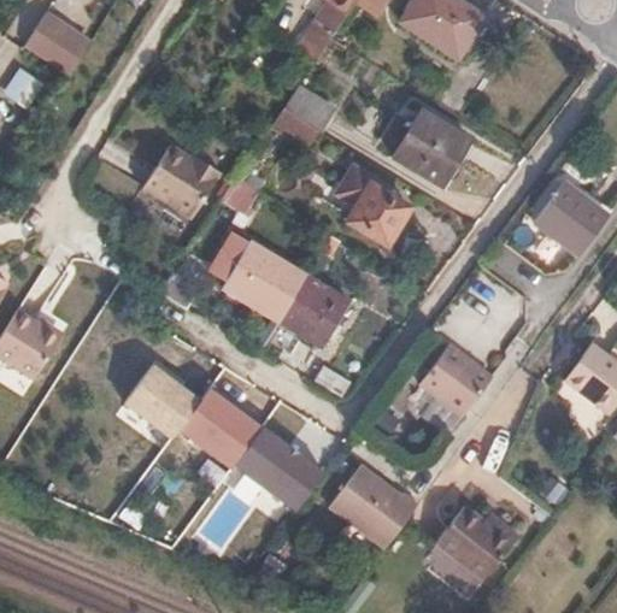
[(330,42),(354,6),(358,0),(312,0),(304,13),(318,23),(299,54),(315,64),(330,42)]
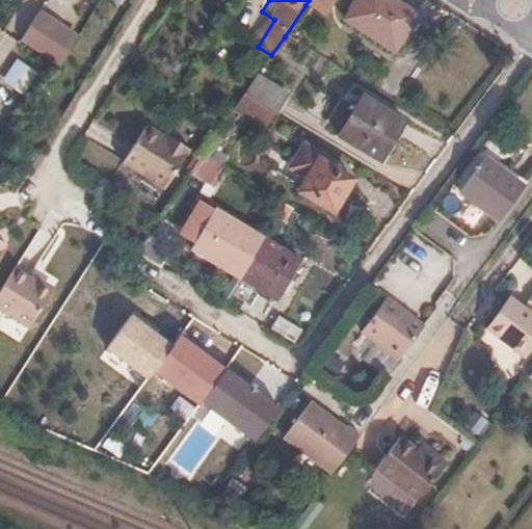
[(309,0),(306,5),(324,18),(336,0),(309,0)]
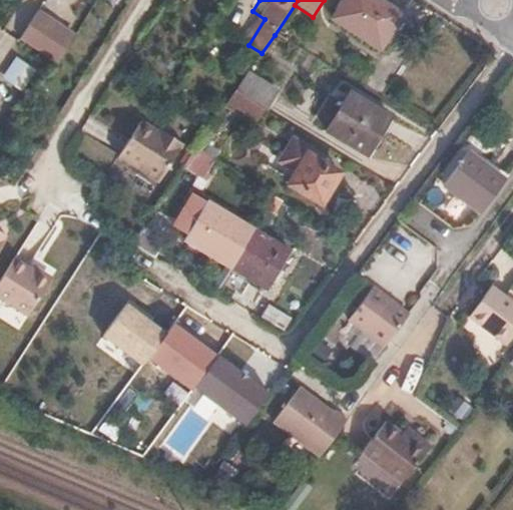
[(403,17),(377,0),(346,0),(334,18),(380,50),(403,17)]
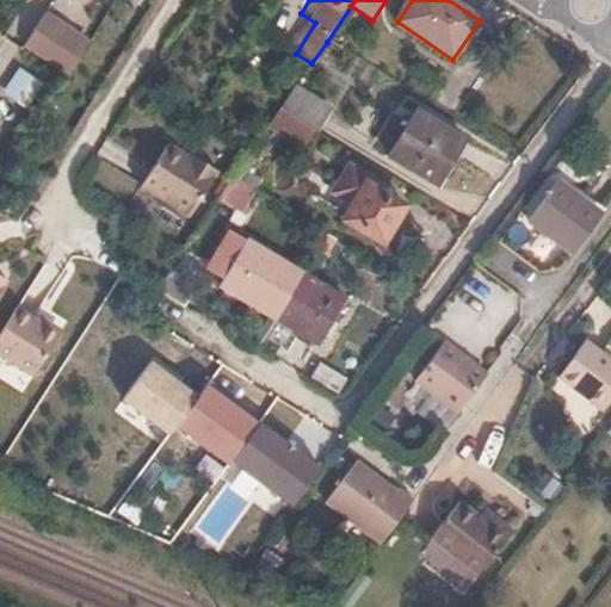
[(88,45),(42,16),(20,49),(68,81),(88,45)]
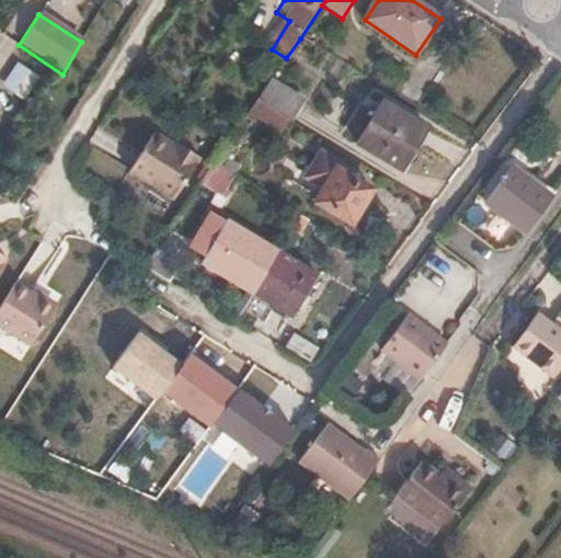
[(41,77),(18,64),(1,88),(25,102),(41,77)]
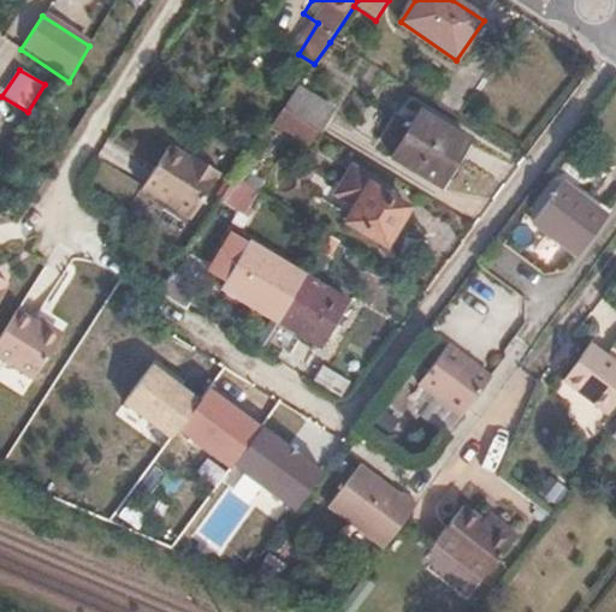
[(280,113),(315,134),(321,137),(336,116),(295,91),(280,113)]
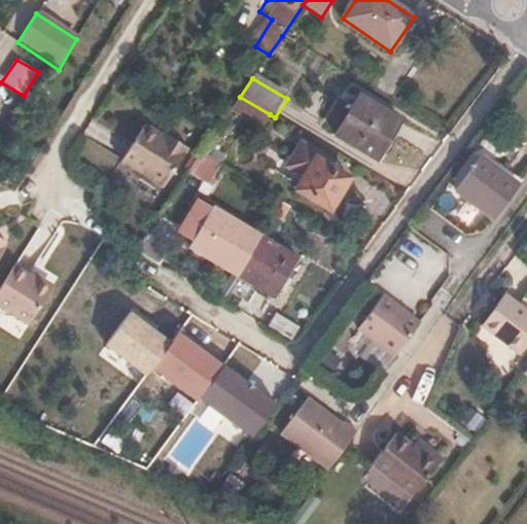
[(264,125),(270,114),(240,97),(230,111),(239,116),(243,112),(264,125)]
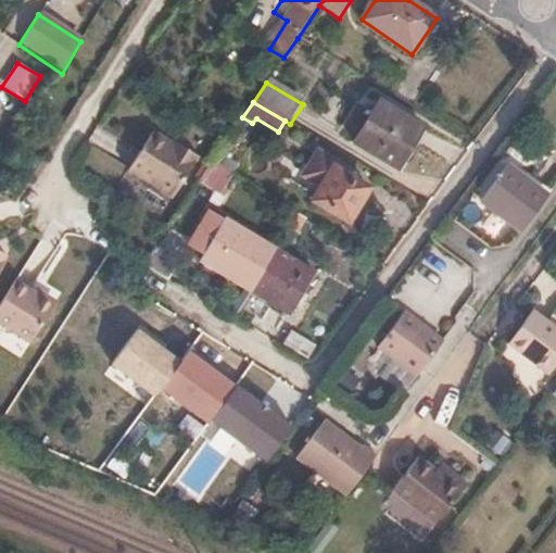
[(424,129),(382,103),(356,145),(400,170),(424,129)]
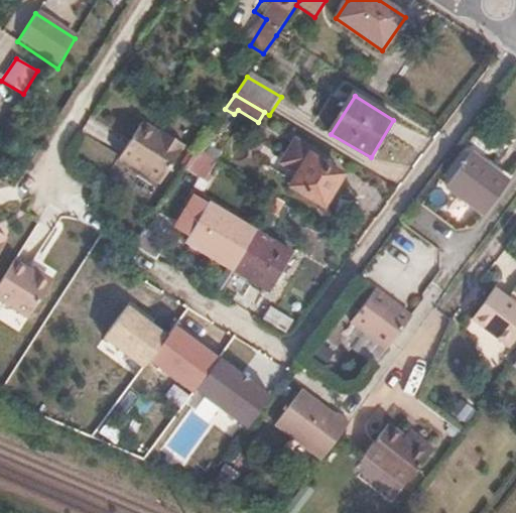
[(165,141),(139,125),(117,161),(160,186),(184,148),(167,138),(165,141)]
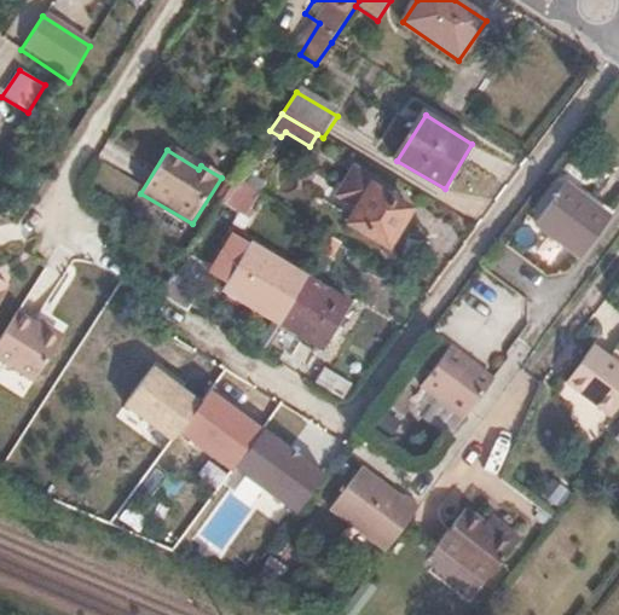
[(235,181),(258,195),(264,185),(254,178),(256,173),(246,167),(235,181)]
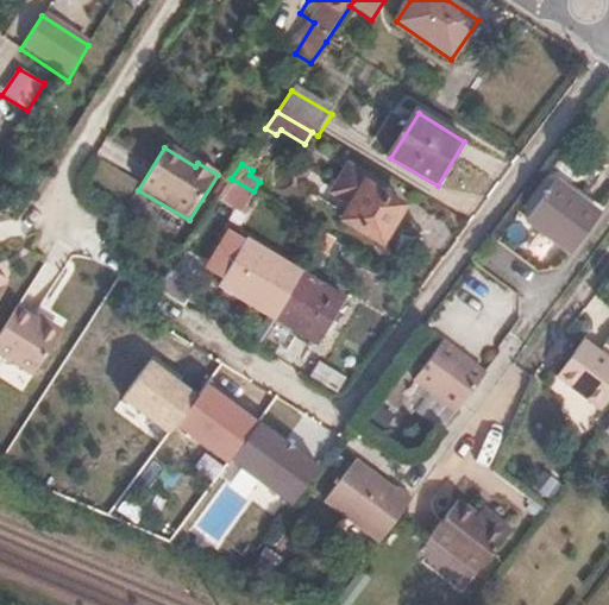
[(387,190),(349,169),(333,196),(353,208),(345,222),(384,245),(405,209),(383,196),(387,190)]
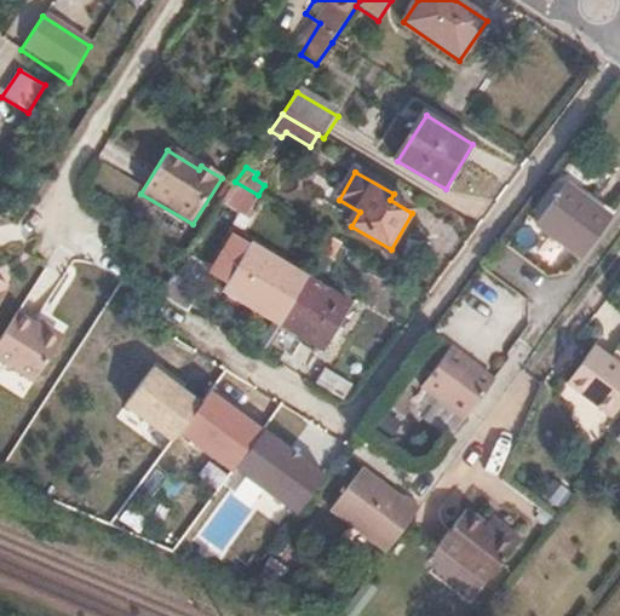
[(259,196),(258,195),(235,182),(220,202),(246,218),(259,196)]
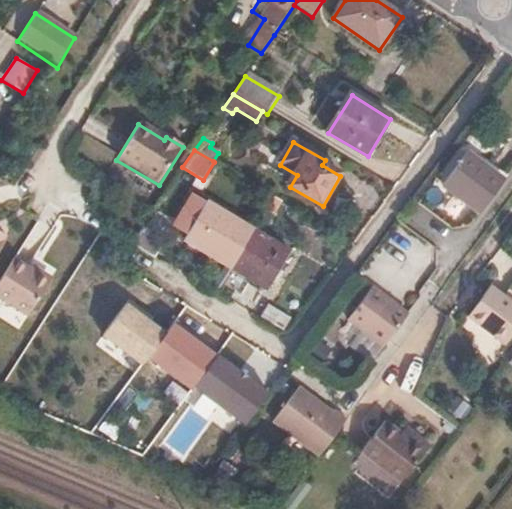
[(504,181),(466,154),(443,186),(479,214),(504,181)]
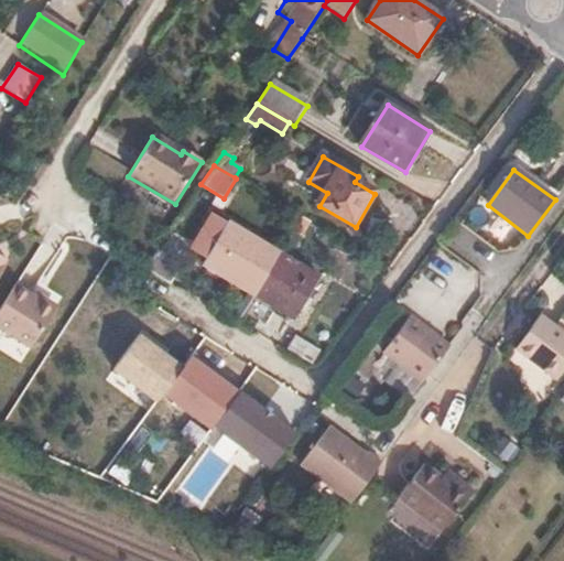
[(203,266),(255,295),(278,256),(213,218),(195,249),(207,256),(203,266)]
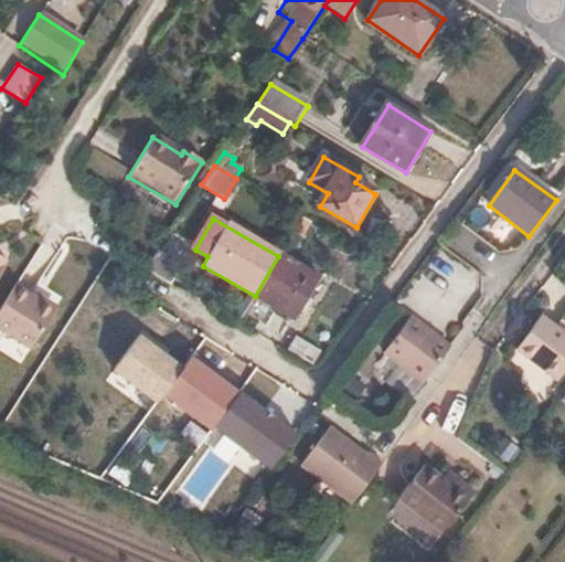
[(321,282),(278,256),(255,296),(298,320),(321,282)]
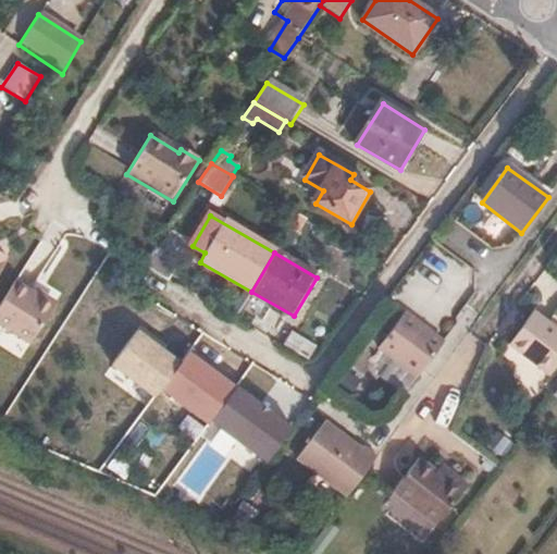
[(51,302),(13,278),(0,297),(0,323),(26,341),(51,302)]
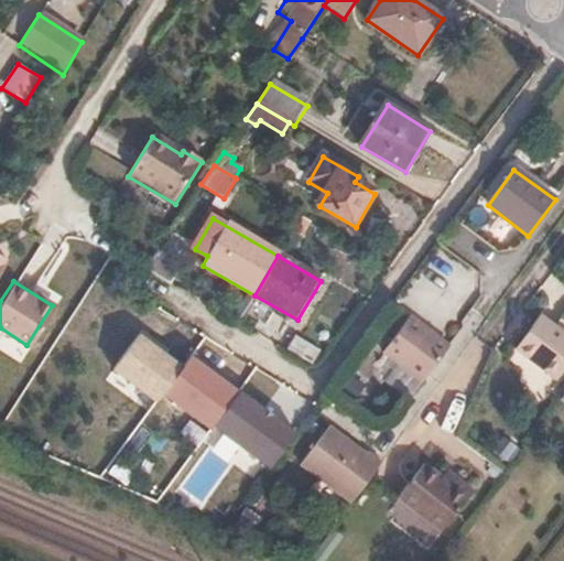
[(513,348),(560,380),(563,374),(563,337),(556,332),(554,328),(538,317),(513,348)]
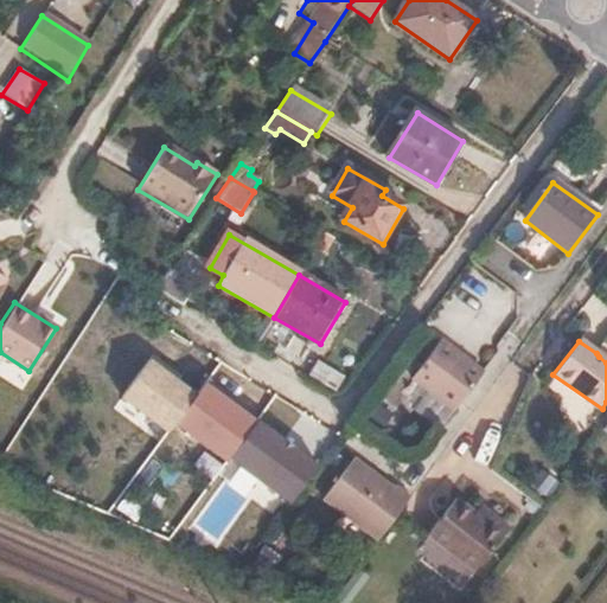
[(483,373),(441,342),(414,379),(454,411),(483,373)]
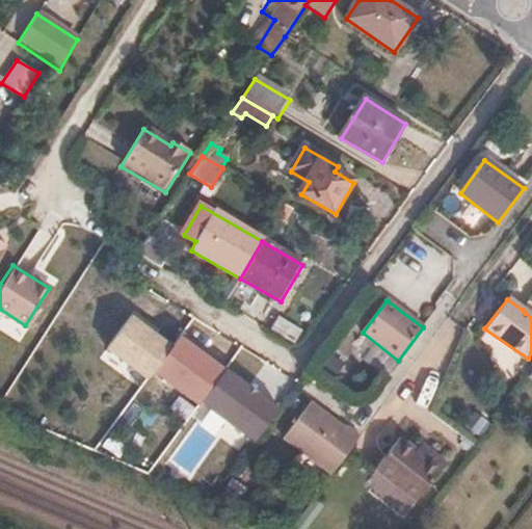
[(155,332),(128,313),(106,350),(145,381),(151,373),(167,349),(152,336),(155,332)]
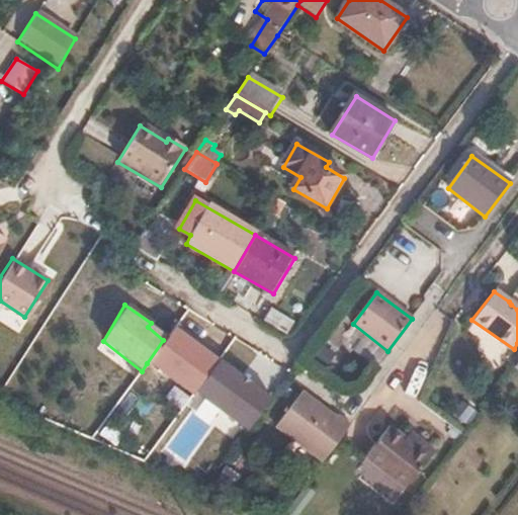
[(273,309),(266,321),(288,334),(295,322),(273,309)]
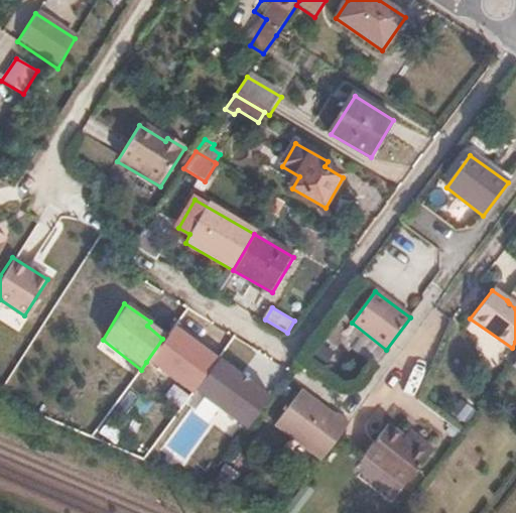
[(169,328),(162,339),(146,362),(189,395),(216,360),(169,328)]
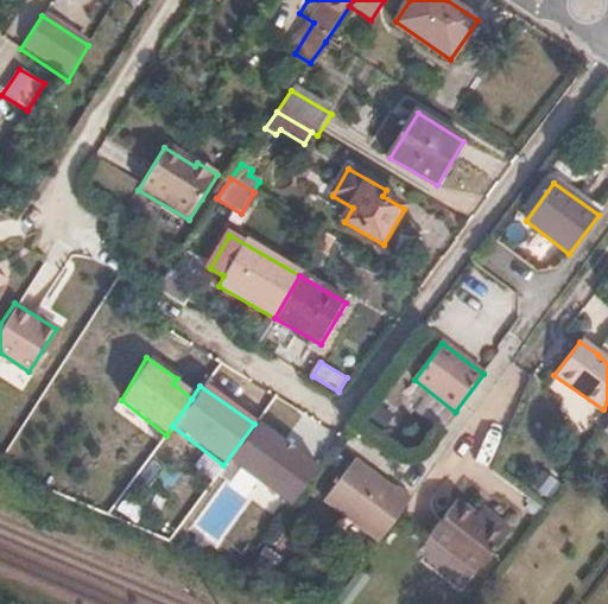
[(396,418),(380,406),(367,424),(382,436),(396,418)]
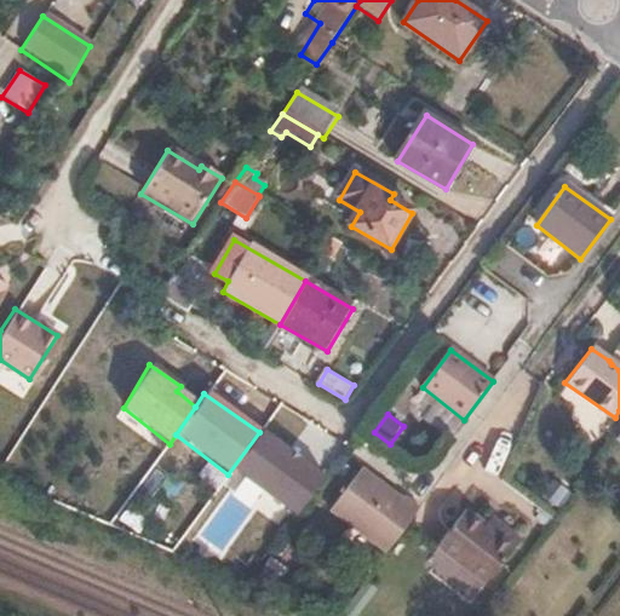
[(395,498),(360,470),(329,510),(385,551),(418,508),(399,494),(395,498)]
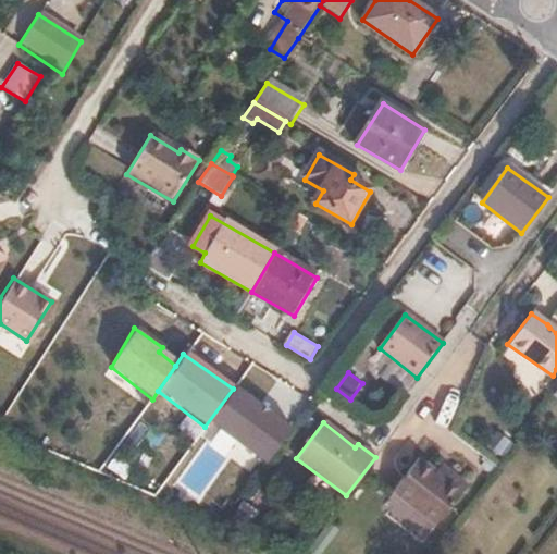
[(512,445),(497,434),(487,447),(500,458),(512,445)]
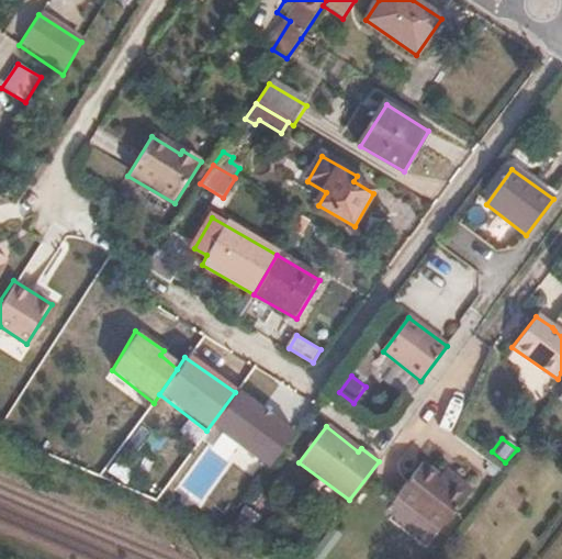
[(454,477),(450,483),(442,478),(423,462),(398,494),(441,529),(472,490),(454,477)]
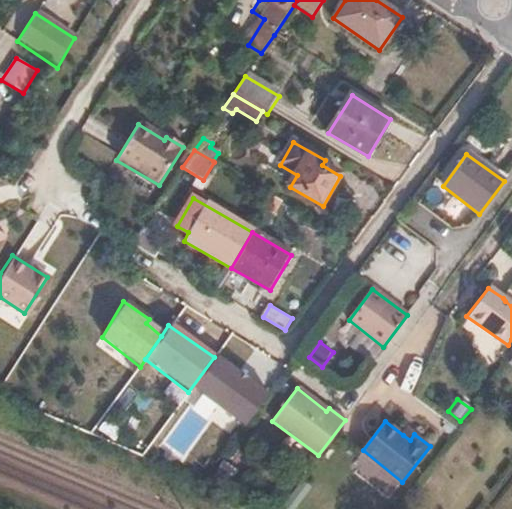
[(414,434),(408,429),(403,435),(410,440),(414,434)]
